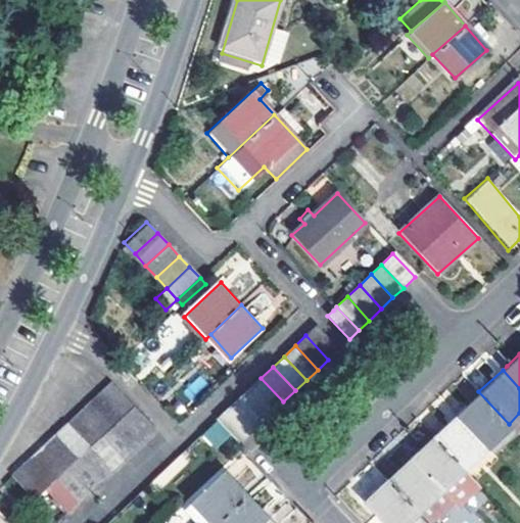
[(261,378),(249,388),(272,413),(283,401),(261,378)]
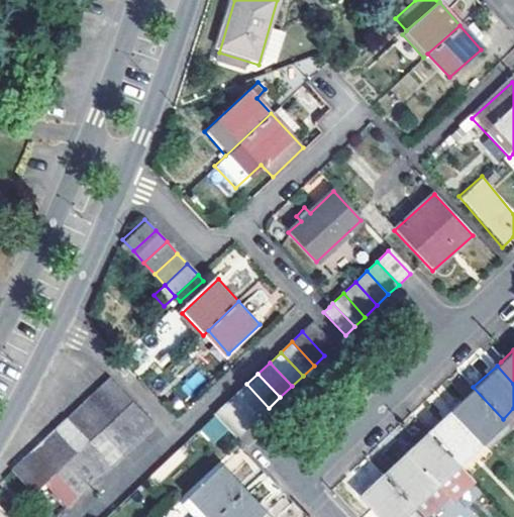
[(110,377),(99,387),(122,411),(133,401),(110,377)]
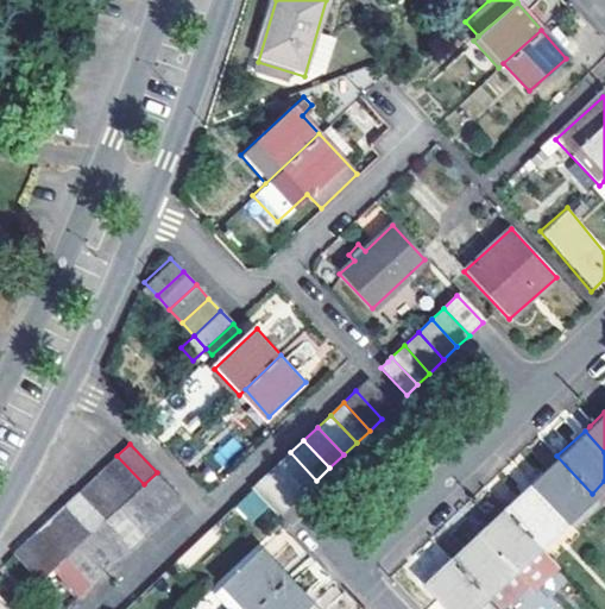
[(277,464),(304,491),(316,481),(290,452),(277,464)]
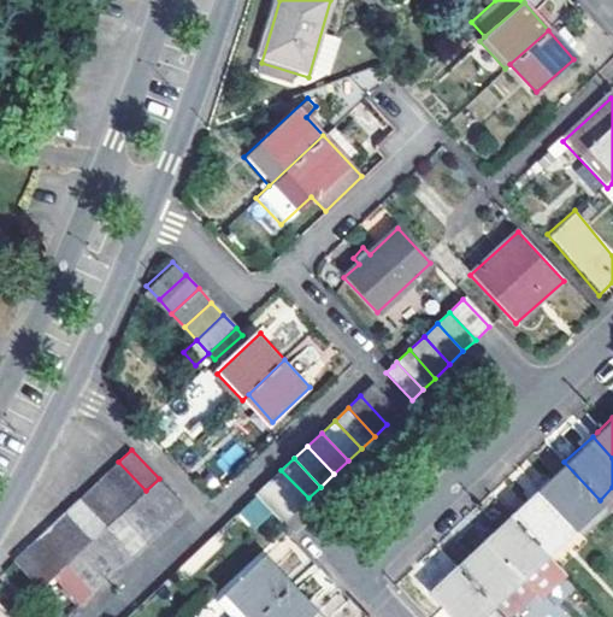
[(105,474),(134,504),(146,491),(118,462),(105,474)]
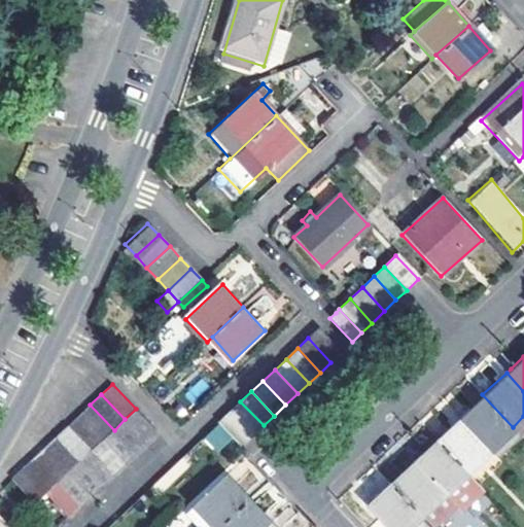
[(482,394),(458,416),(489,449),(500,461),(523,440),(513,427),(482,394)]
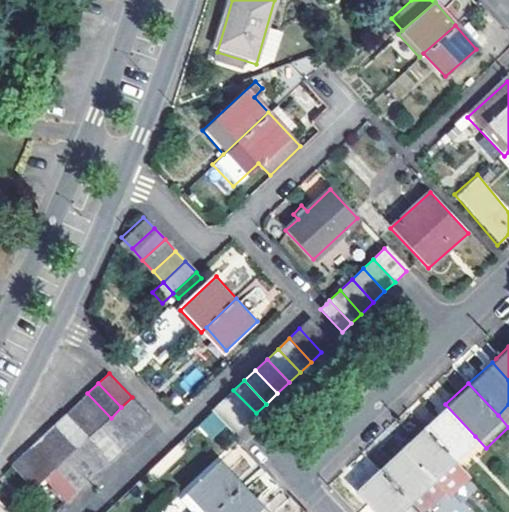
[(233,390),(223,400),(245,424),(256,413),(233,390)]
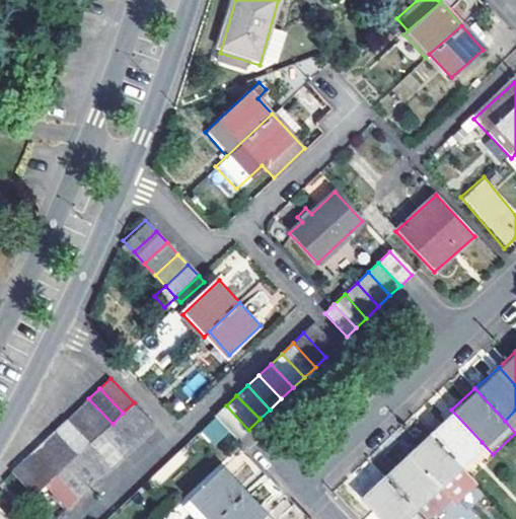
[(77,410),(100,434),(113,424),(88,398),(77,410)]
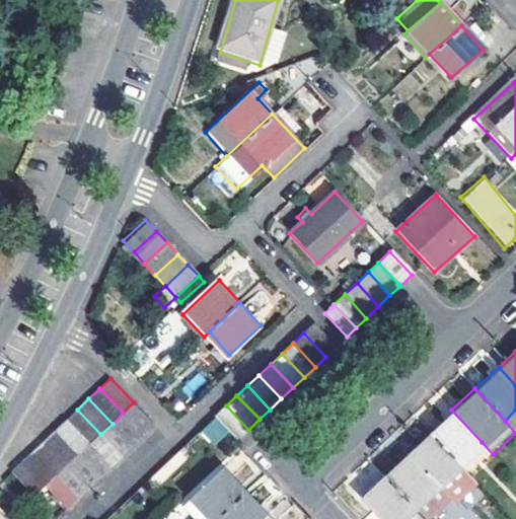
[(155,425),(134,402),(123,413),(145,435),(155,425)]
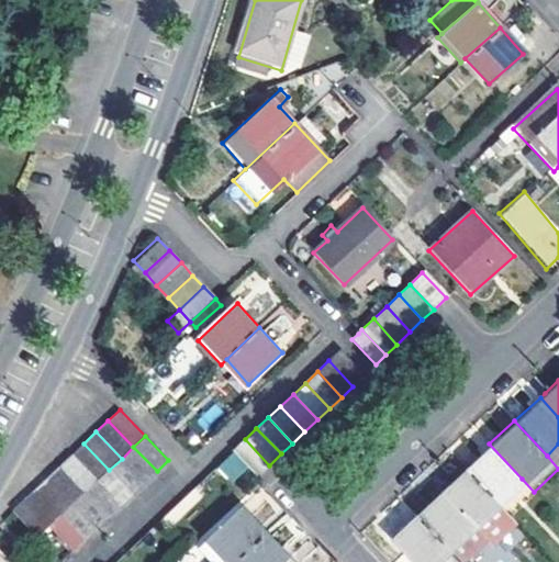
[(233,450),(258,475),(269,465),(245,439),(233,450)]
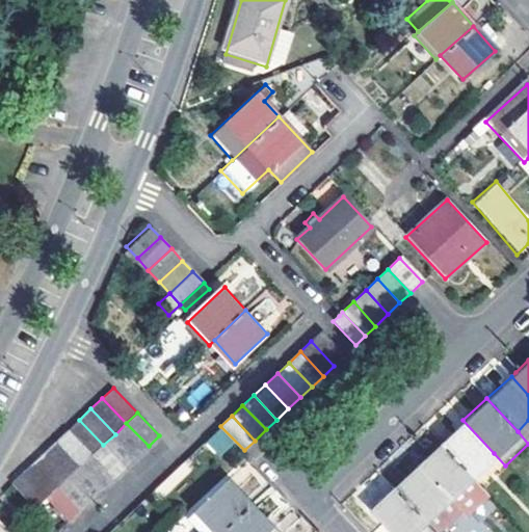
[(69,429),(93,455),(103,445),(79,420),(69,429)]
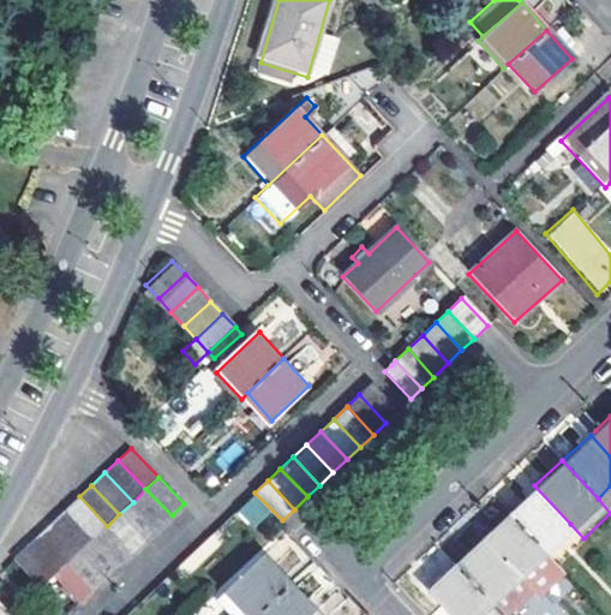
[(508,509),(543,548),(570,524),(534,485),(508,509)]
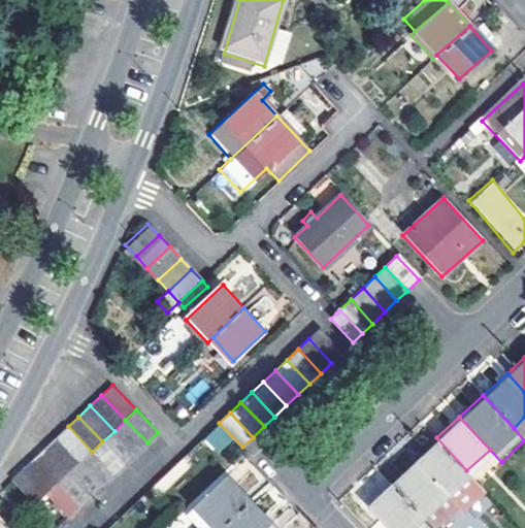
[(136,453),(148,442),(125,420),(115,431),(136,453)]
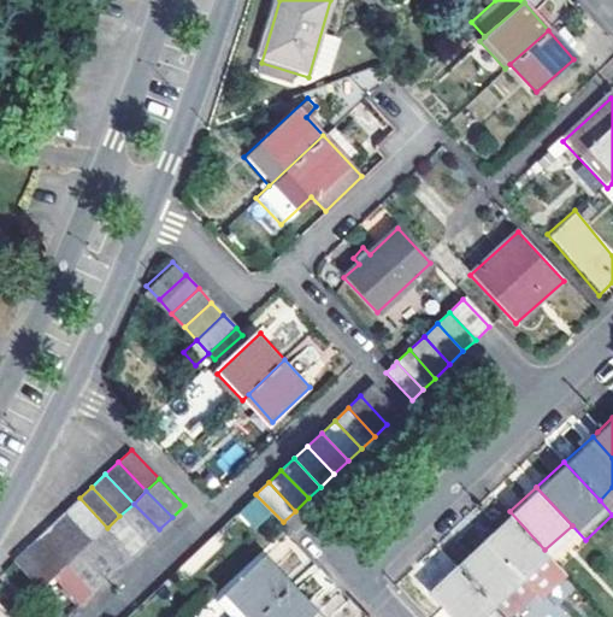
[(251,497),(234,513),(249,530),(266,513),(251,497)]
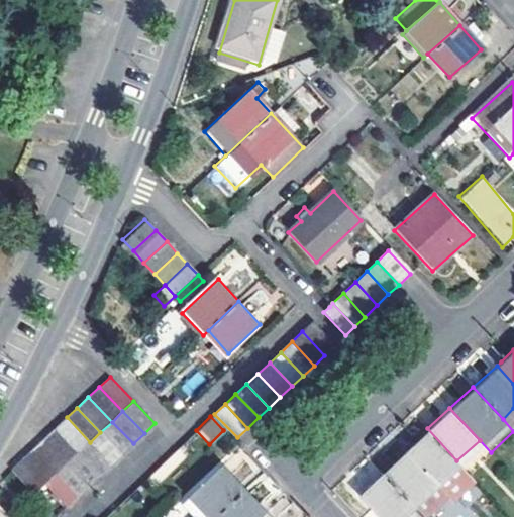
[(56,427),(80,452),(90,442),(67,417),(56,427)]
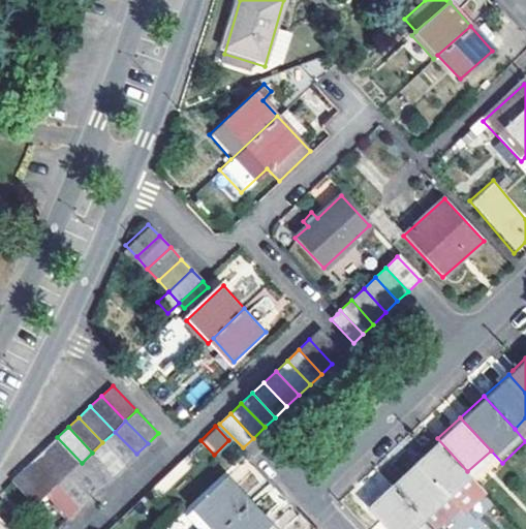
[(102,442),(124,465),(136,454),(115,432),(102,442)]
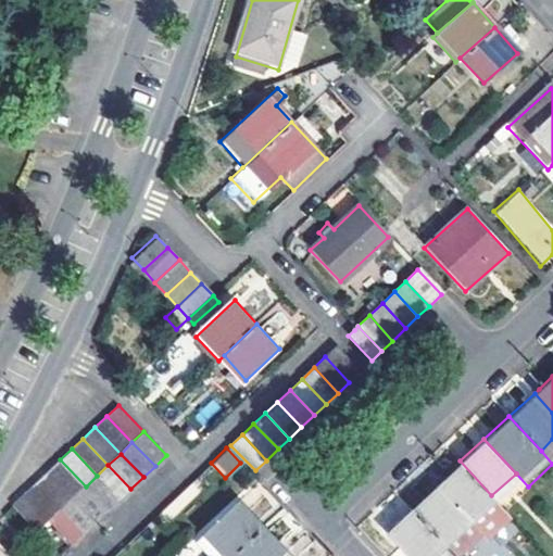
[(60,459),(48,470),(74,497),(86,487),(60,459)]
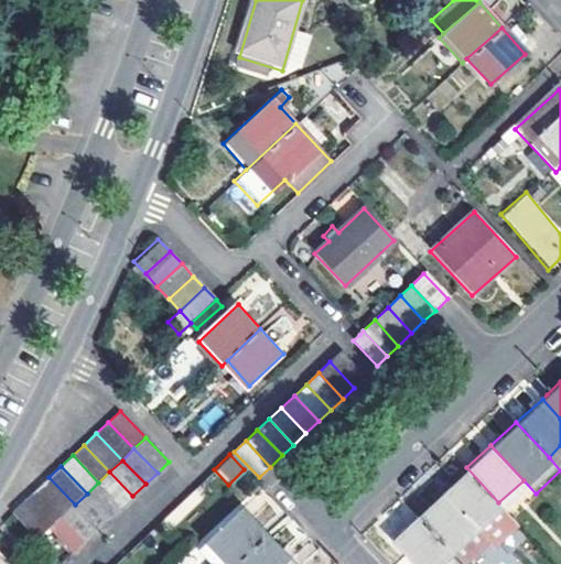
[(466,467),(441,490),(484,537),(497,551),(521,528),(498,502),(466,467)]
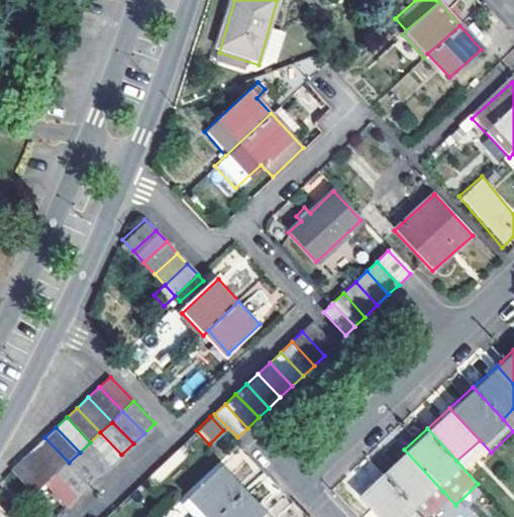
[(90,442),(111,463),(121,454),(100,432),(90,442)]
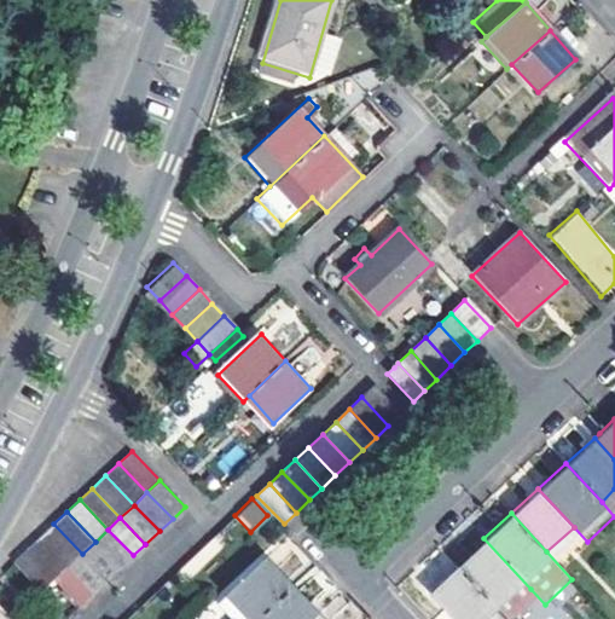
[(40,536),(69,566),(82,554),(53,524),(40,536)]
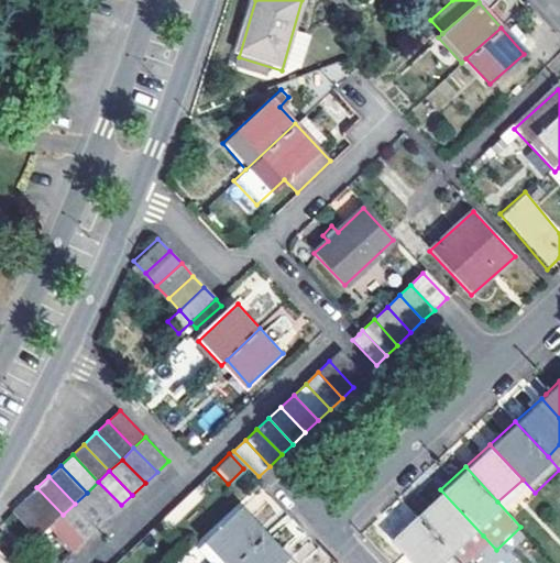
[(87,493),(110,516),(121,505),(98,482),(87,493)]
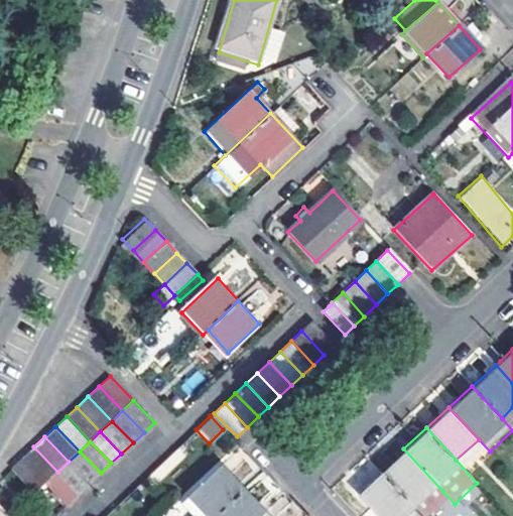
[(22,458),(46,482),(57,472),(33,446),(22,458)]
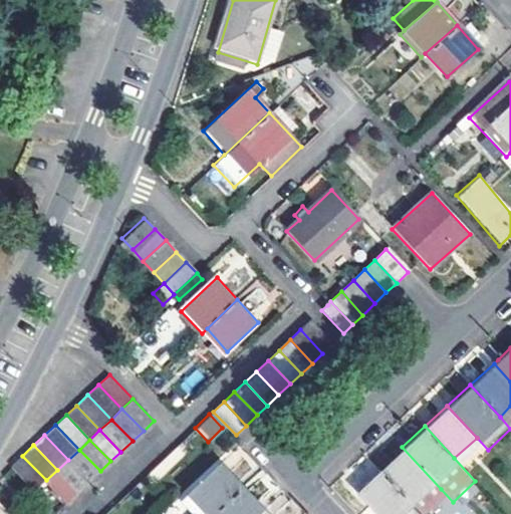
[(241,482),(254,468),(232,446),(218,460),(241,482)]
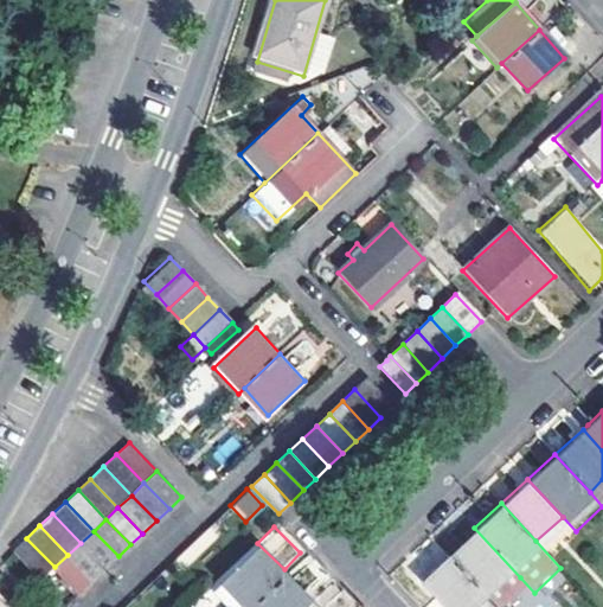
[(447,553),(493,602),(520,577),(474,528),(447,553)]
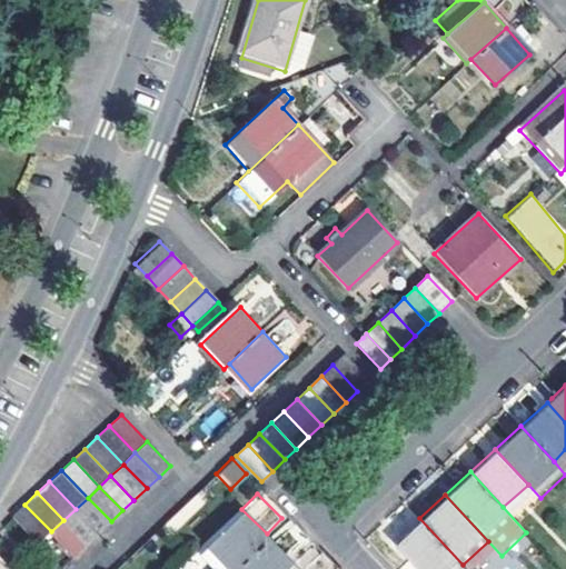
[(111,521),(88,498),(76,509),(99,533),(111,521)]
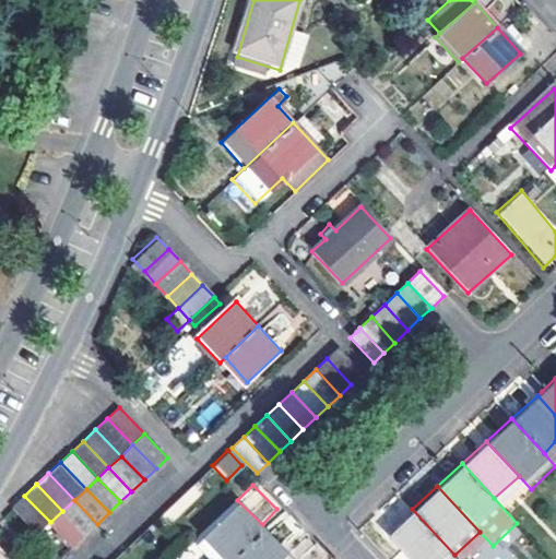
[(12,507),(38,534),(50,522),(24,496),(12,507)]
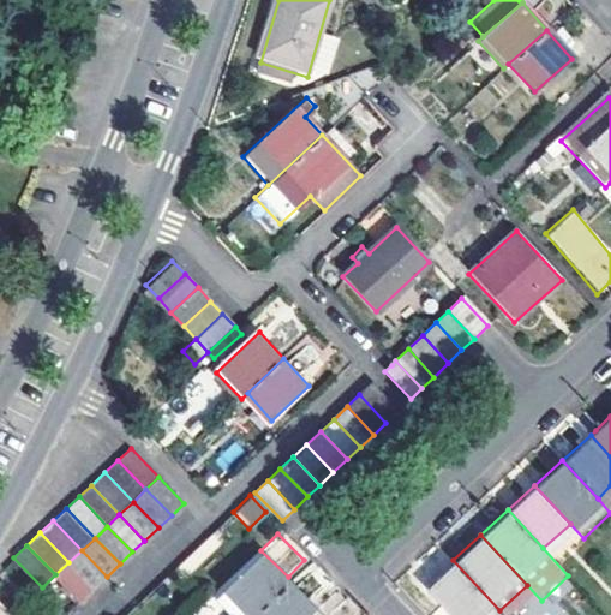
[(69,562),(94,589),(107,577),(82,550),(69,562)]
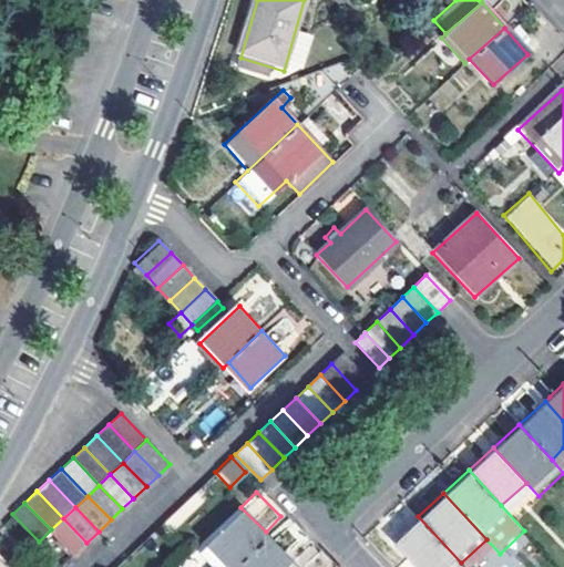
[(197,554),(209,566),(231,566),(264,536),(241,513),(197,554)]
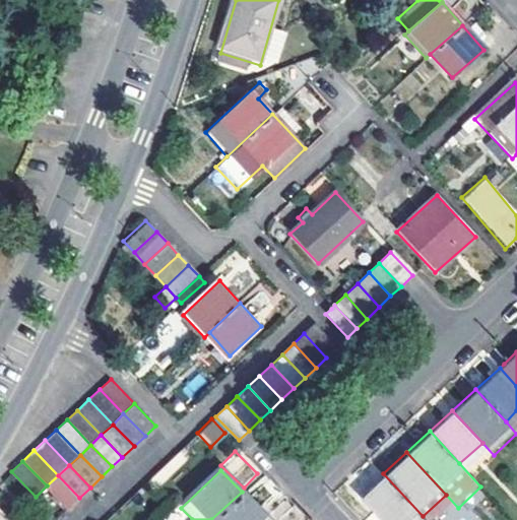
[(426,519),(423,516),(383,473),(358,496),(381,519),(426,519)]
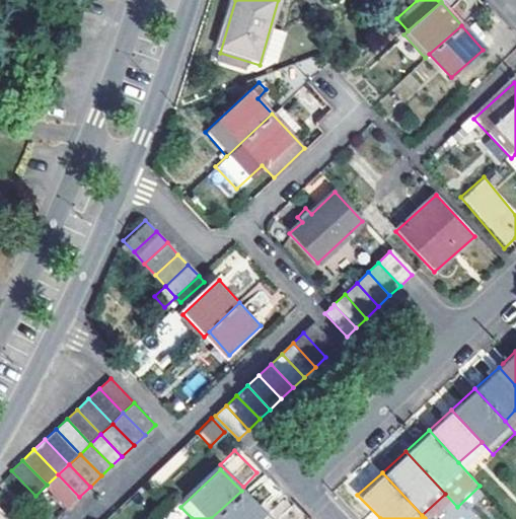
[(47,485),(68,507),(79,497),(58,474),(47,485)]
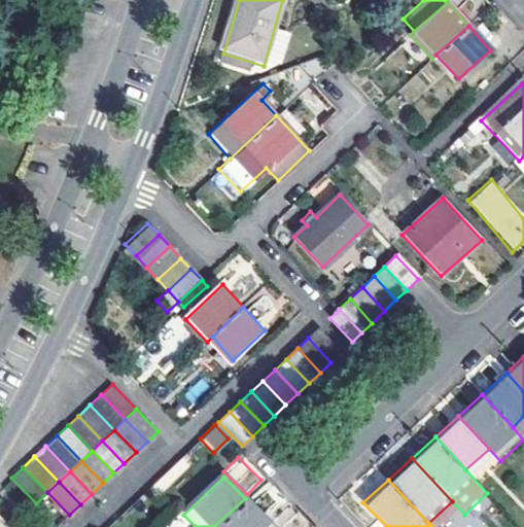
[(265,526),(269,523),(245,498),(214,526),(265,526)]
